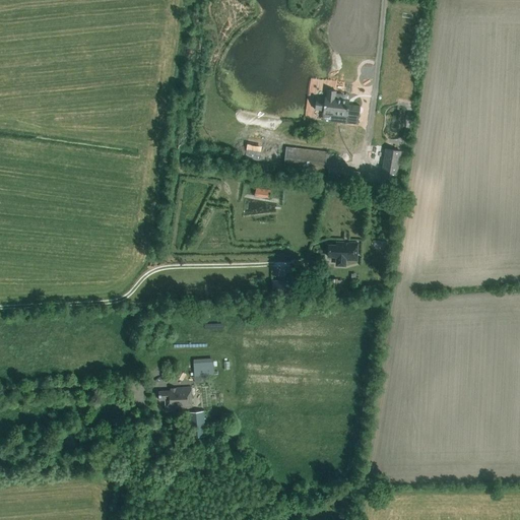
[(323,111),(323,113),(347,115),(347,114),(359,115),(360,106),(352,105),(352,106),(348,106),(349,100),(342,99),(342,93),(336,93),(336,90),(327,89),(326,98),(325,98),(324,100),(316,99),(315,110),(323,111)]
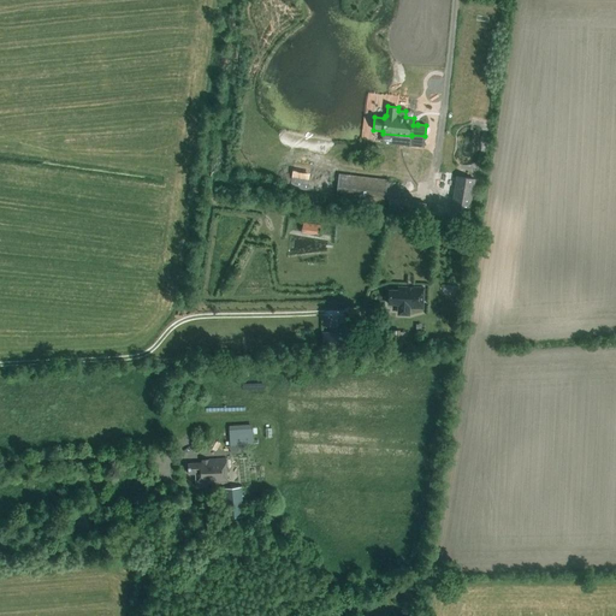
[(419,189),(420,147),(395,146),(392,188),(419,189)]
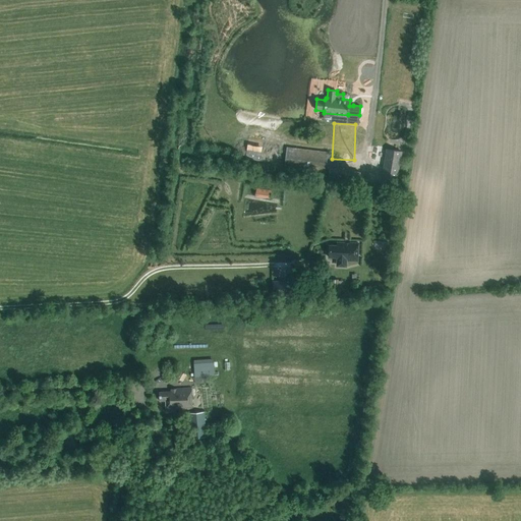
[(371,143),(371,136),(365,135),(363,160),(372,161),(374,148),(370,147),(371,143)]
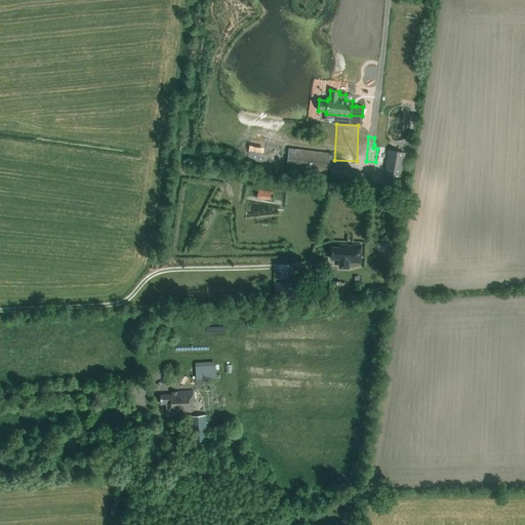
[(286,169),(328,174),(330,155),(330,153),(289,149),(286,169)]
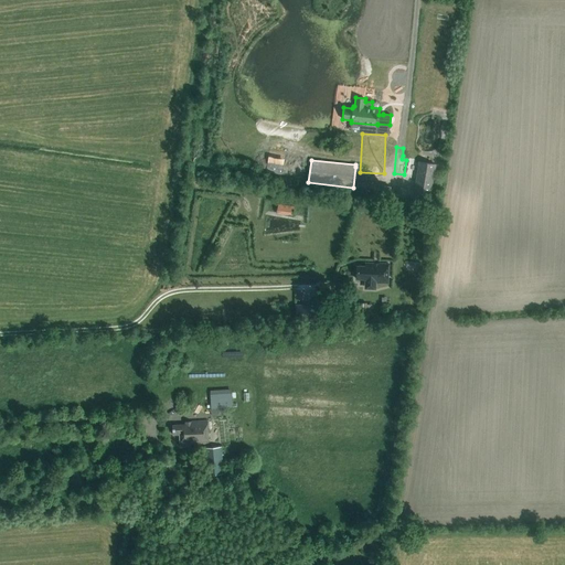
[(419,161),(417,177),(426,179),(425,185),(426,185),(425,194),(429,194),(435,164),(419,161)]
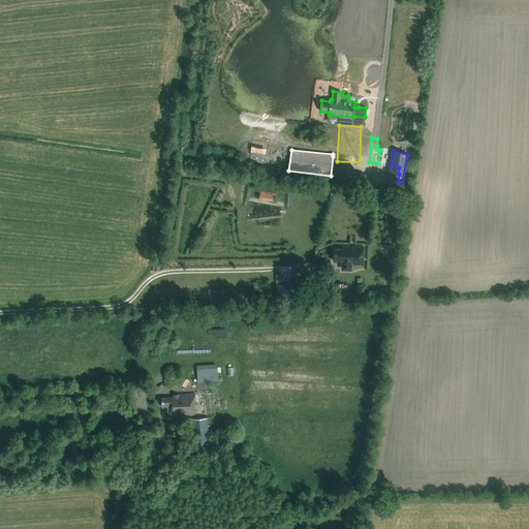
[(351,270),(351,265),(363,265),(363,246),(341,246),(341,249),(333,248),(333,260),(341,261),(341,270),(351,270)]
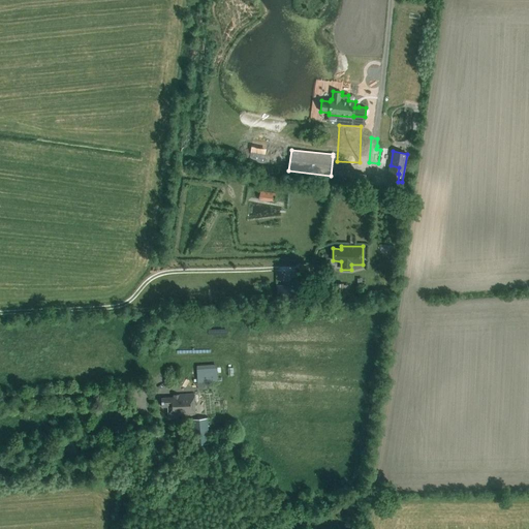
[(297,299),(297,285),(278,285),(278,299),(297,299)]
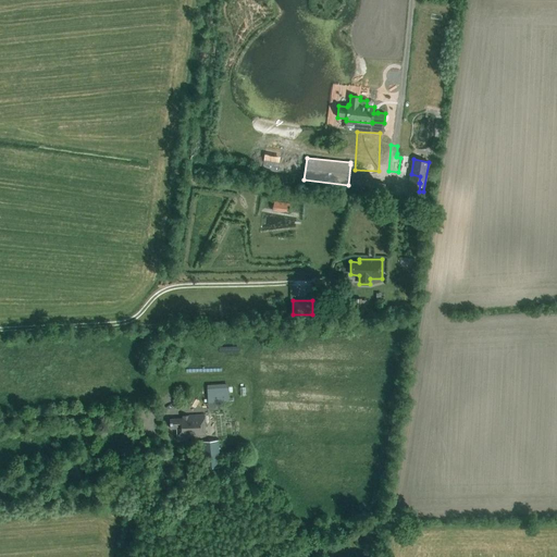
[(223,401),(208,401),(208,412),(223,412),(223,401)]
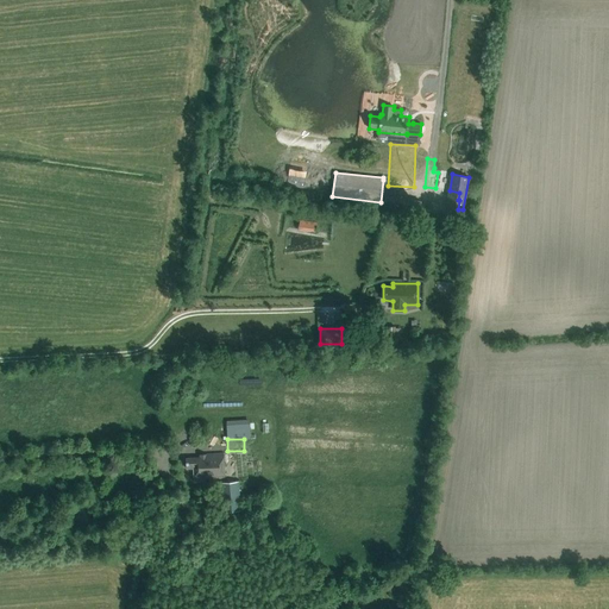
[(206,457),(187,458),(187,469),(194,468),(195,482),(203,482),(203,479),(225,478),(224,453),(206,454),(206,457)]
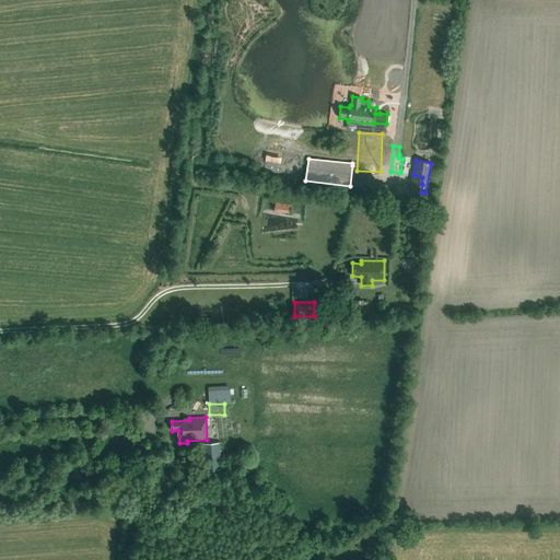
[(219,443),(202,444),(205,471),(221,469),(219,443)]
